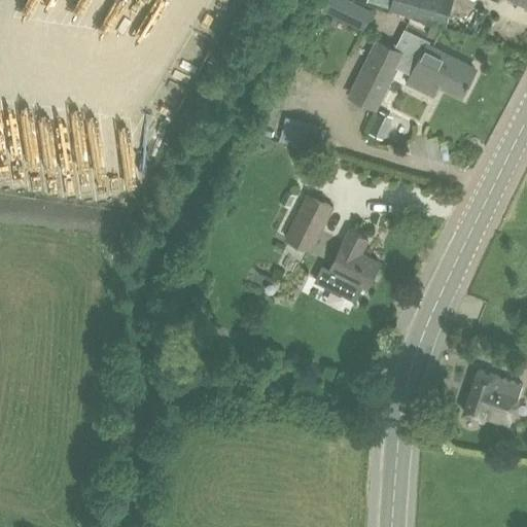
[(365,7),(350,0),(342,0),(337,9),(359,21),(365,7)]
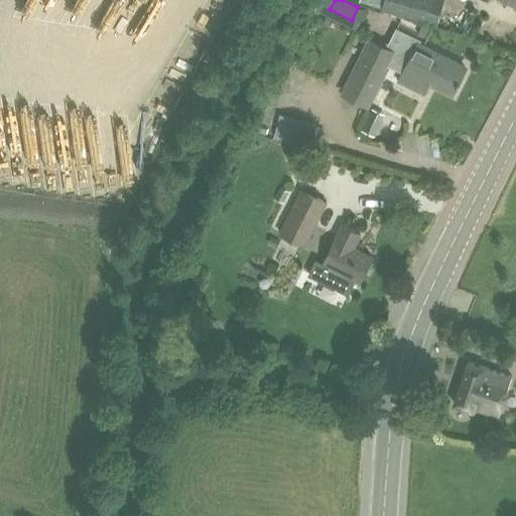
[(383,0),(381,9),(436,25),(443,0),(383,0)]
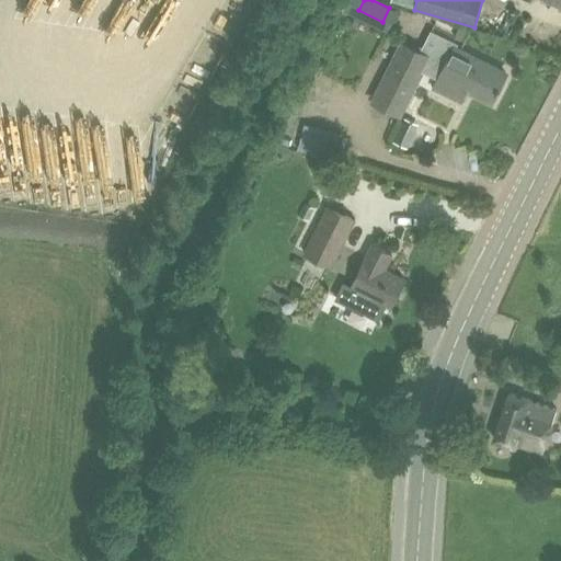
[(428,36),(420,54),(403,45),(375,102),(401,115),(424,70),(441,78),(436,88),(460,101),(467,89),(492,101),(505,75),(456,49),(458,45),(441,36),(431,32),(428,36)]
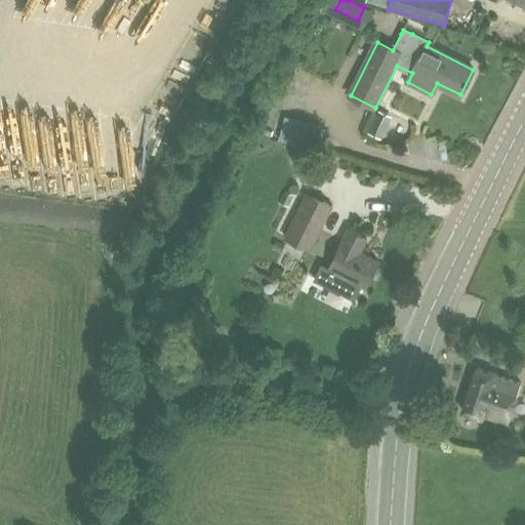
[(309,122),(303,146),(314,149),(320,125),(309,122)]
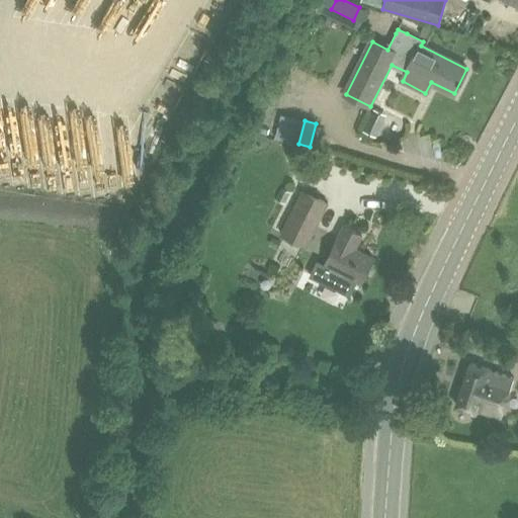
[(285,201),(289,192),(281,188),(276,198),(285,201)]
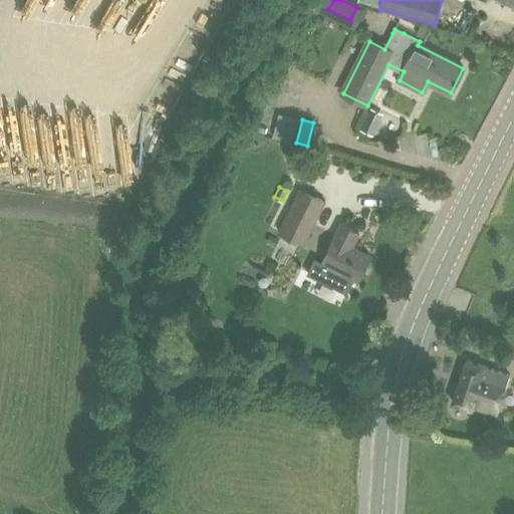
[(278,232),(304,245),(326,201),(299,188),(278,232)]
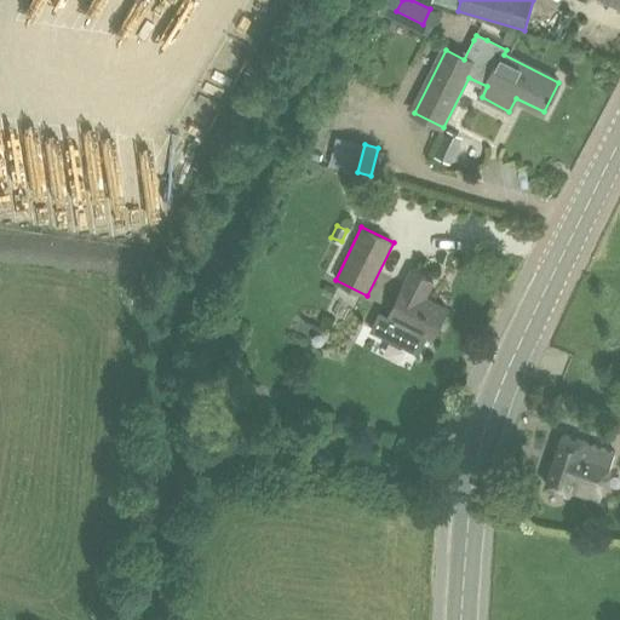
[(412,269),(389,317),(431,338),(447,308),(424,297),(432,280),(412,269)]
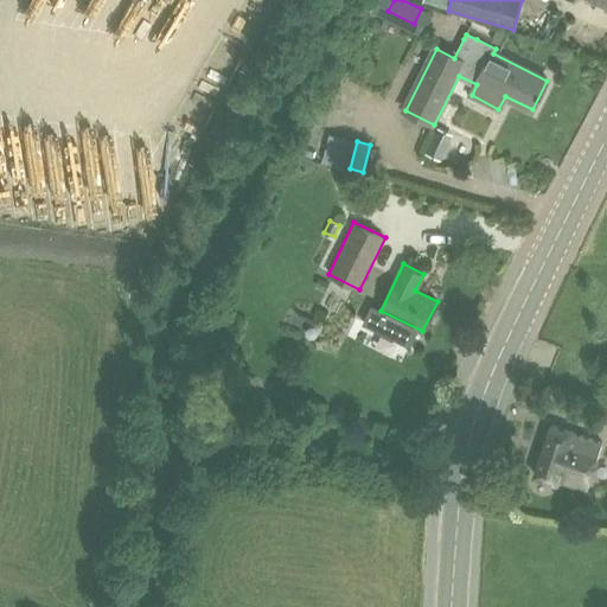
[(601,443),(574,434),(551,426),(534,474),(555,481),(556,479),(585,489),(601,443)]
